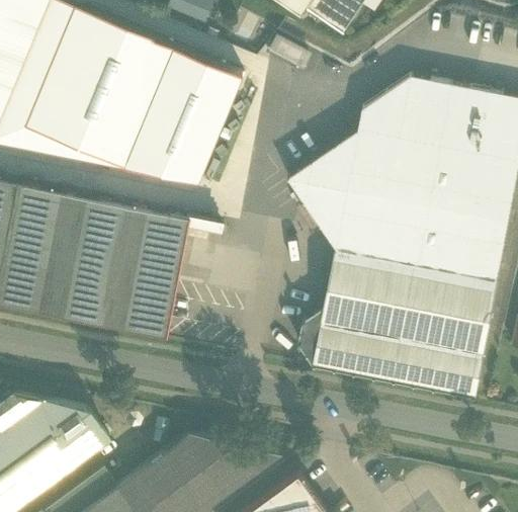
[(0,0),(0,107),(45,0),(0,0)]
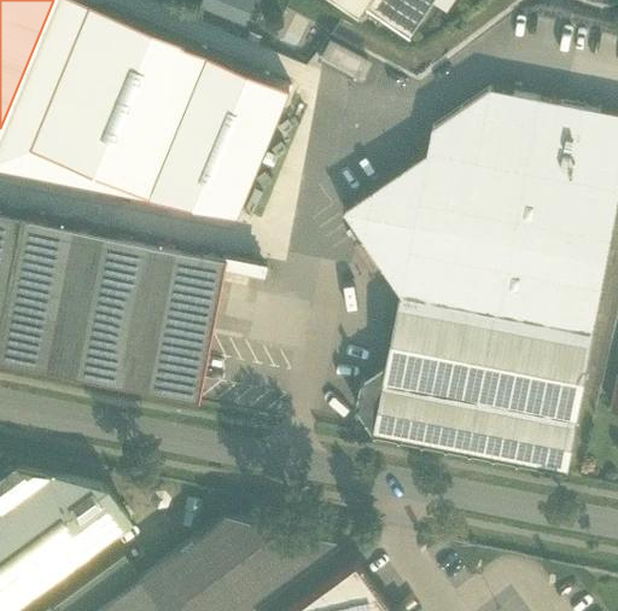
[(53,0),(0,128),(0,170),(147,199),(208,56),(69,0),(53,0)]
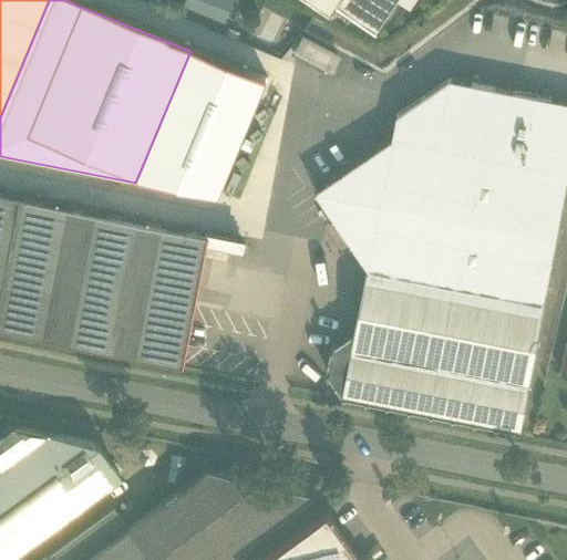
[(191,0),(186,11),(209,21),(217,0),(191,0)]
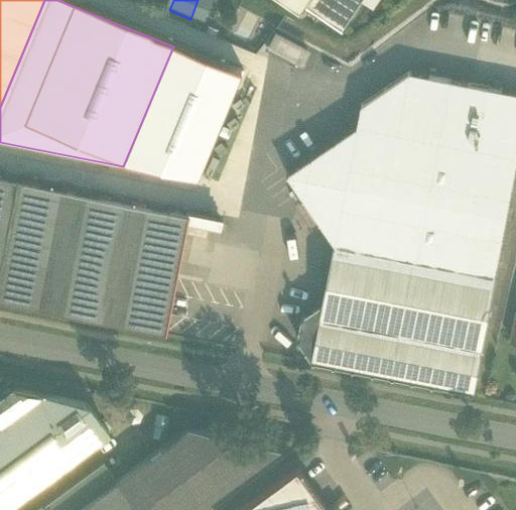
[(273,0),(299,17),(310,0),(273,0)]
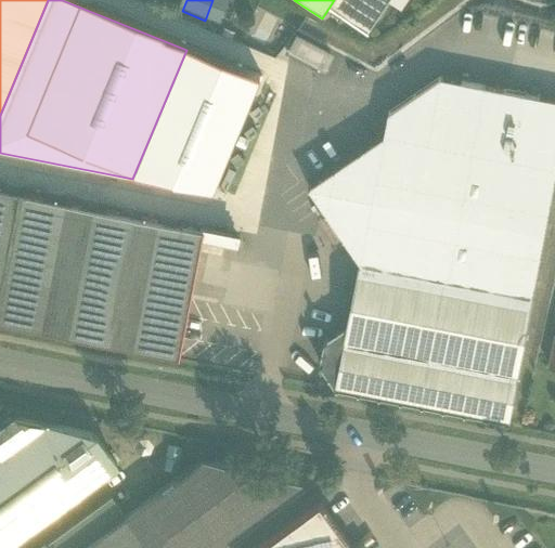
[(338,0),(330,13),(328,14),(368,40),(369,39),(368,39),(394,0),(338,0)]
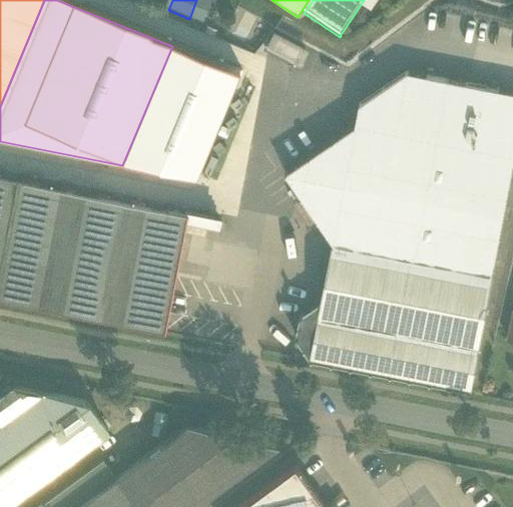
[(273,33),(264,49),(297,67),(306,52),(273,33)]
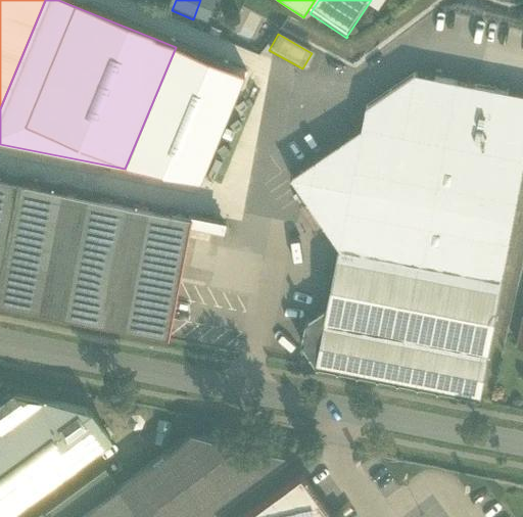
[(246,76),(176,47),(125,169),(201,183),(246,76)]
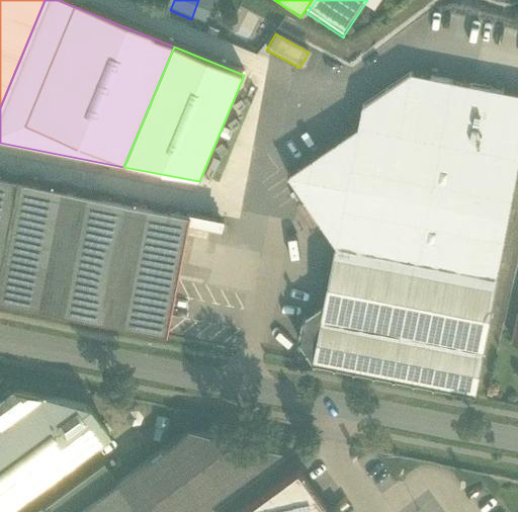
[(517,170),(517,98),(411,77),(362,110),(358,130),(287,178),(287,180),(335,251),(497,282),(517,170)]
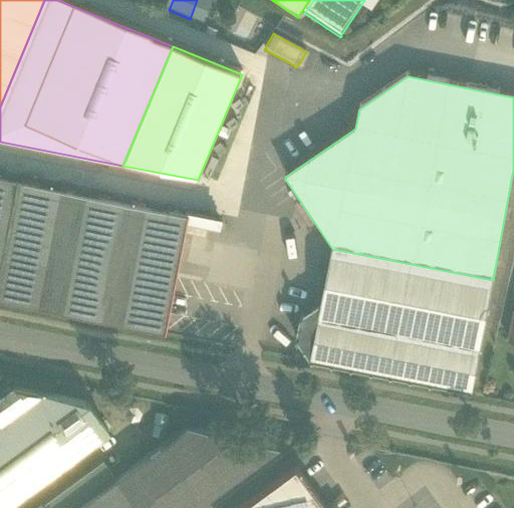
[(169,214),(0,181),(0,301),(160,333),(181,225),(168,222),(169,214)]
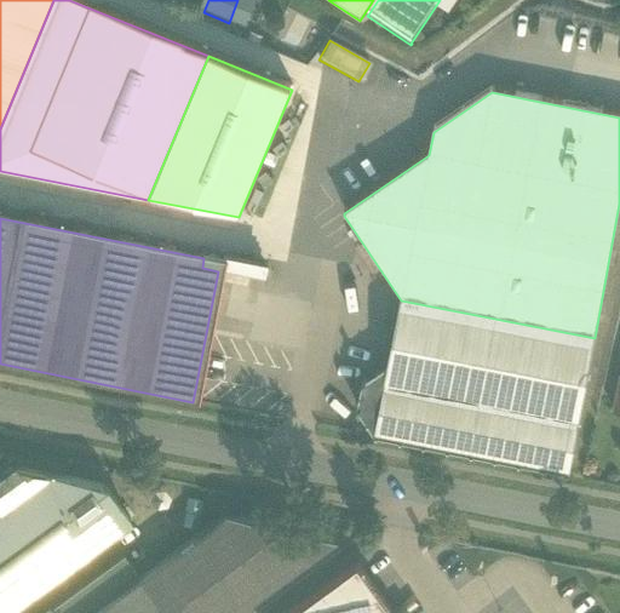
[(223,275),(220,290),(234,293),(247,296),(250,280),(223,275)]
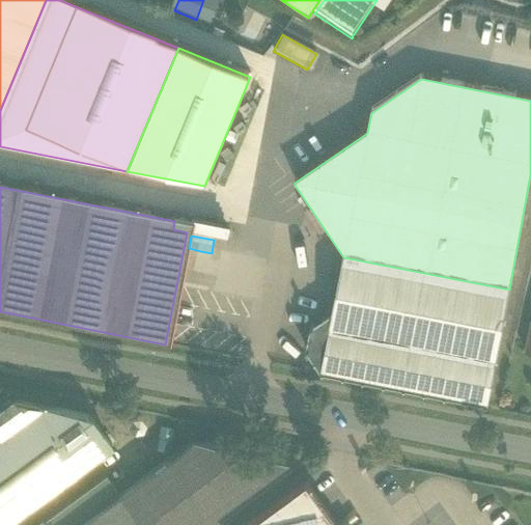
[(206,279),(212,253),(200,251),(195,277),(206,279)]
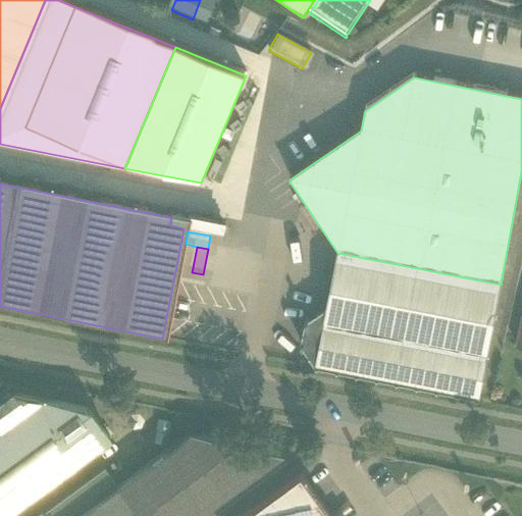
[(501,285),(337,253),(327,310),(305,325),(307,328),(304,345),(300,347),(316,369),(478,401),(501,285)]
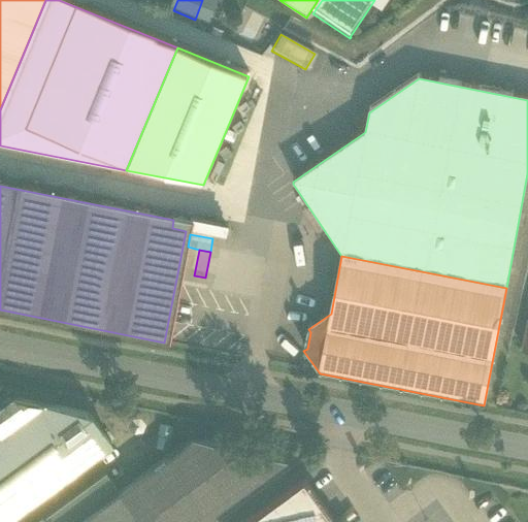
[(88,419),(13,402),(0,412),(0,521),(8,521),(109,449),(88,419)]
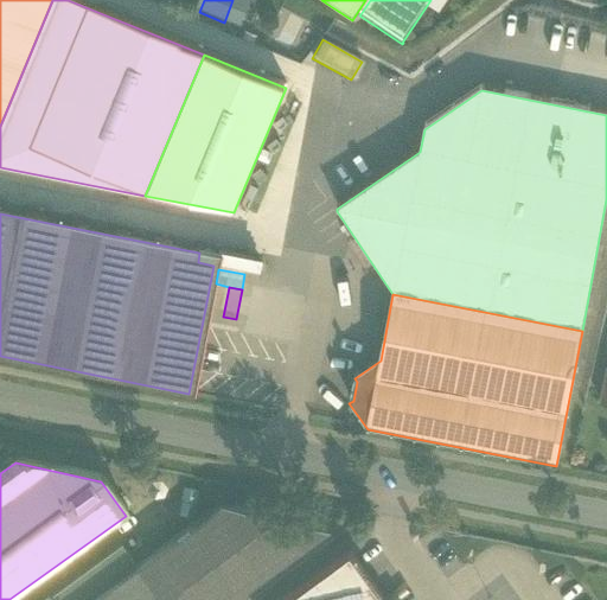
[(121,551),(55,599),(237,599),(328,534),(330,531),(223,508),(135,572),(121,551)]
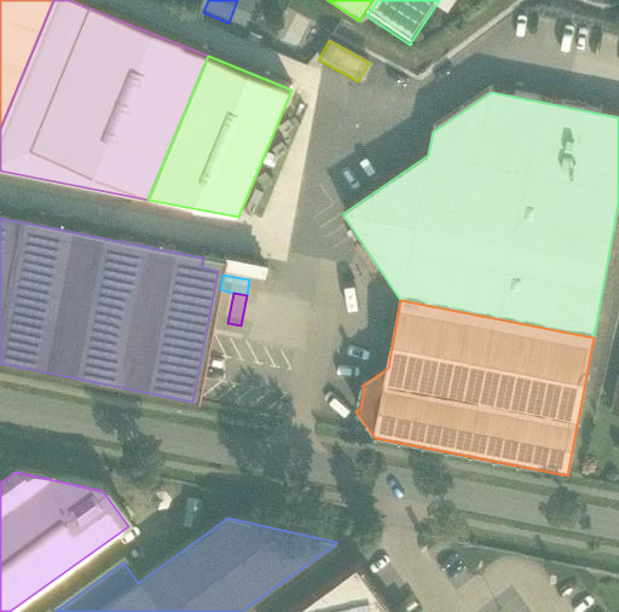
[(387,611),(357,570),(299,611),(387,611)]
